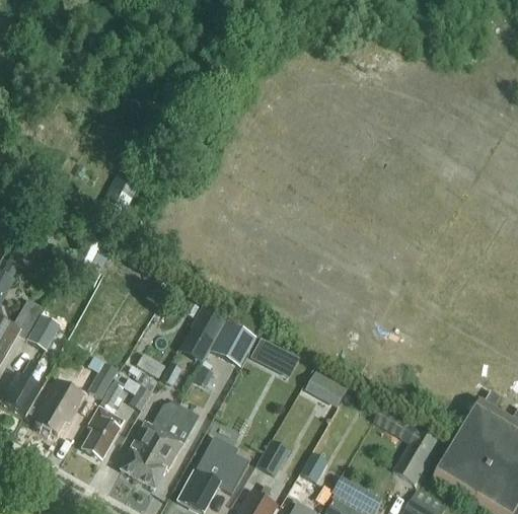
[(117,172),(96,211),(119,222),(138,184),(117,172)]
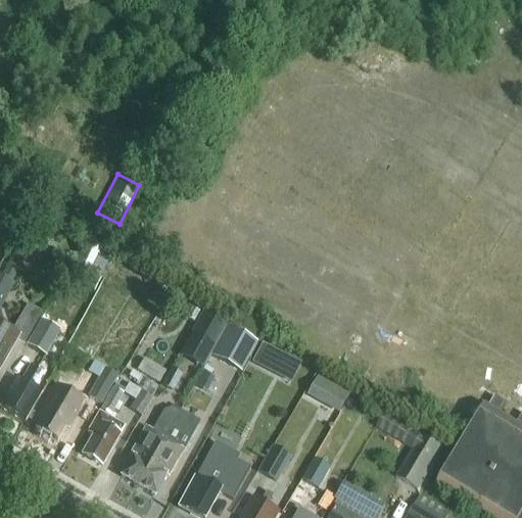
[(89,236),(77,261),(90,268),(102,242),(89,236)]
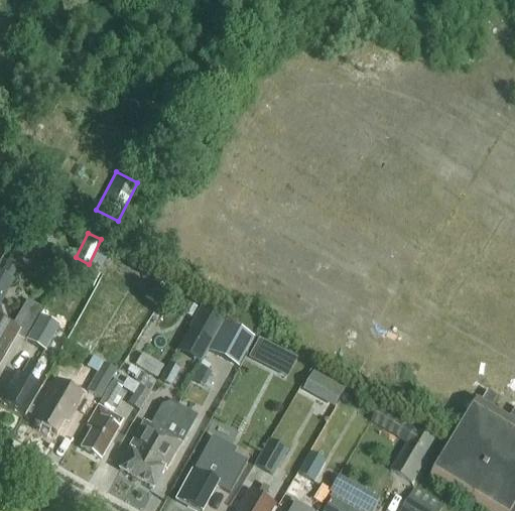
[(0,361),(17,332),(26,337),(44,305),(28,296),(12,325),(1,318),(4,314),(0,303),(0,302),(15,276),(11,274),(27,246),(18,241),(2,269),(0,267),(0,361)]
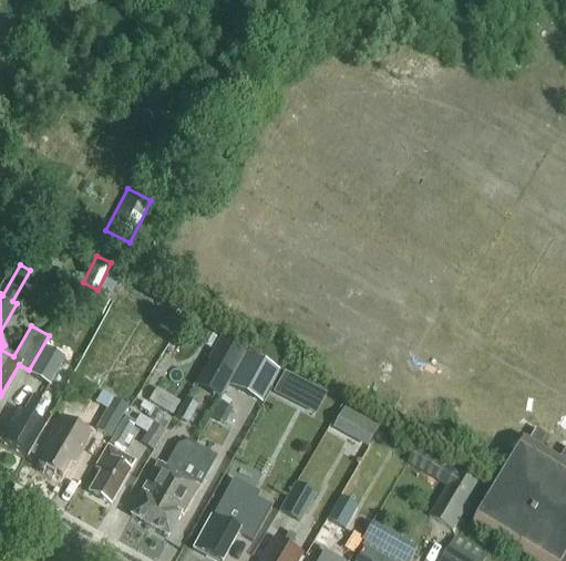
[(90,288),(83,300),(103,310),(110,298),(90,288)]
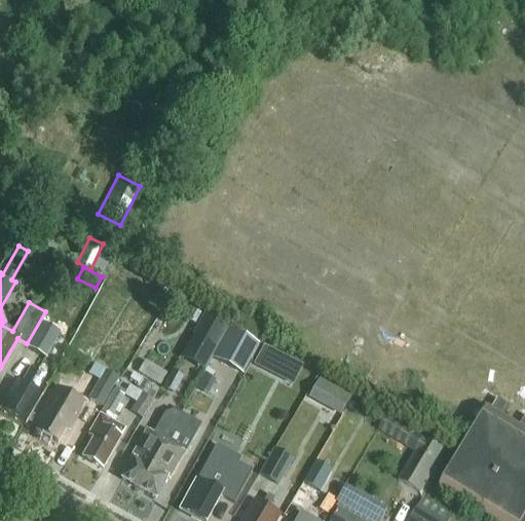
[(159,305),(170,289),(159,282),(149,298),(159,305)]
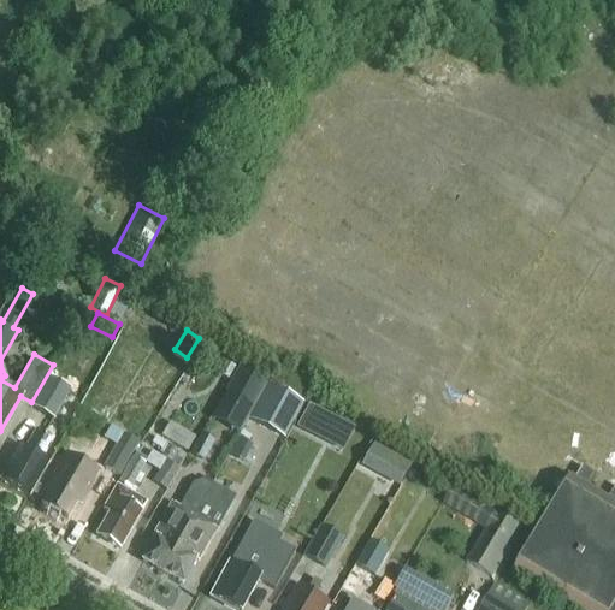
[(212,414),(240,430),(268,378),(240,362),(212,414)]
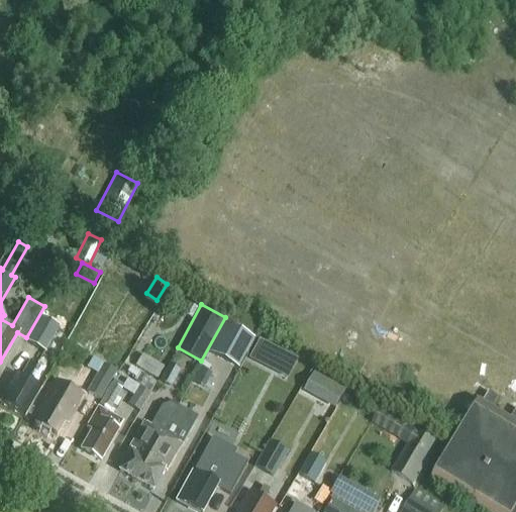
[(41,313),(27,338),(45,348),(60,323),(41,313)]
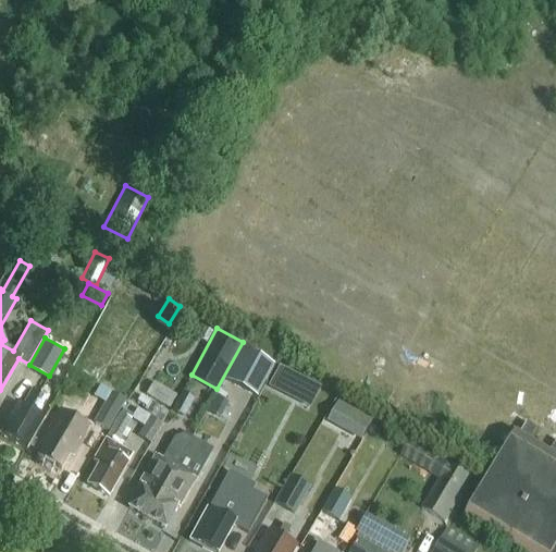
[(244,343),(226,375),(257,391),(274,359),(244,343)]
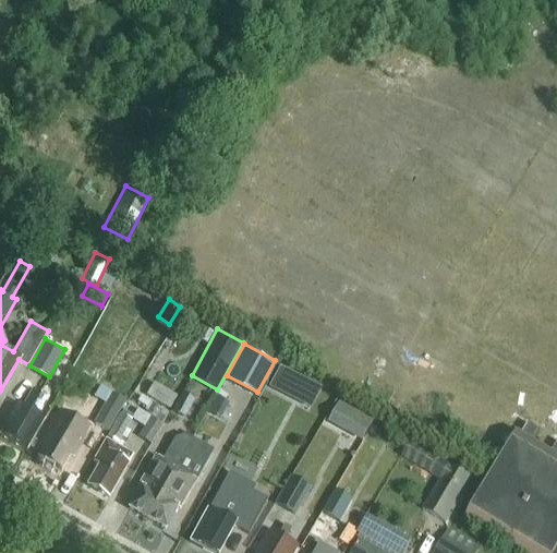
[(293,395),(303,375),(278,362),(268,382),(293,395)]
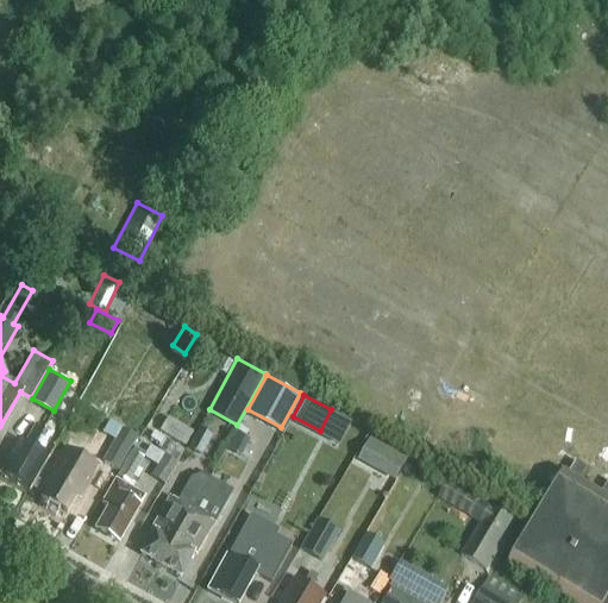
[(186,441),(194,428),(169,413),(160,426),(186,441)]
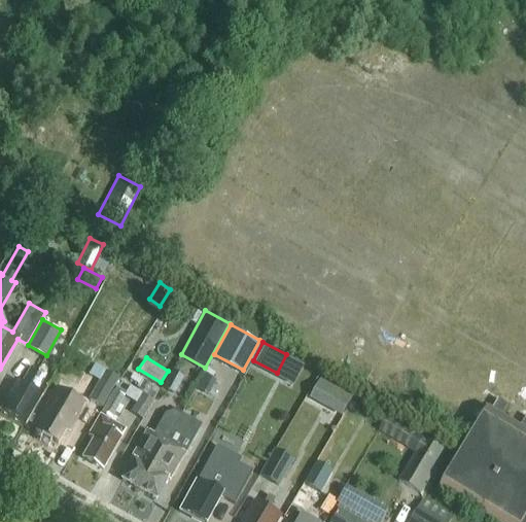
[(37,388),(46,372),(33,363),(24,380),(20,378),(2,409),(26,422),(42,391),(37,388)]
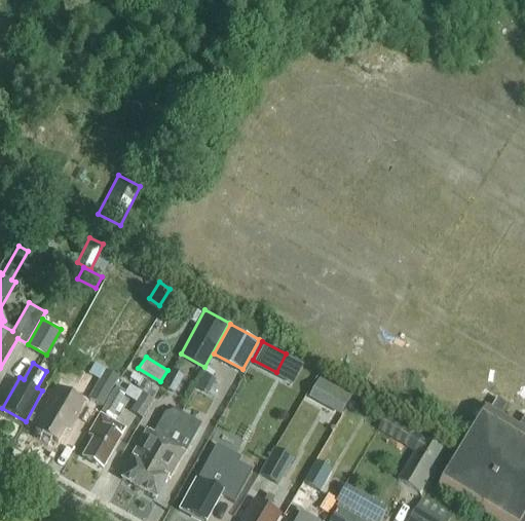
[(106,366),(89,395),(103,403),(119,373),(106,366)]
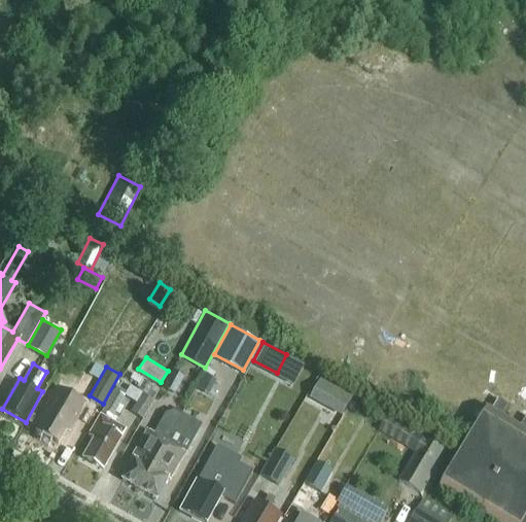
[(331,379),(320,373),(310,391),(321,397),(331,379)]
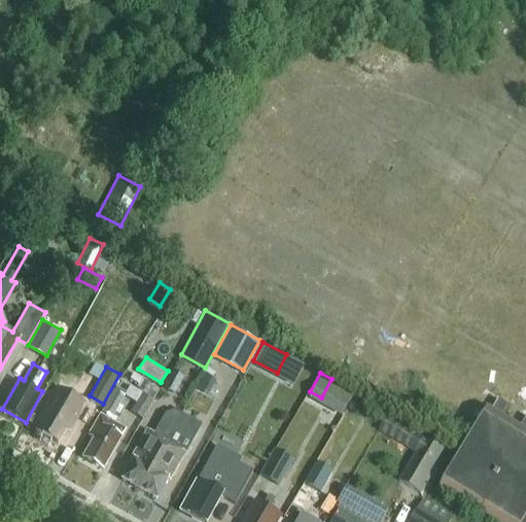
[(59,383),(36,422),(40,424),(37,428),(59,441),(67,426),(70,428),(86,399),(59,383)]
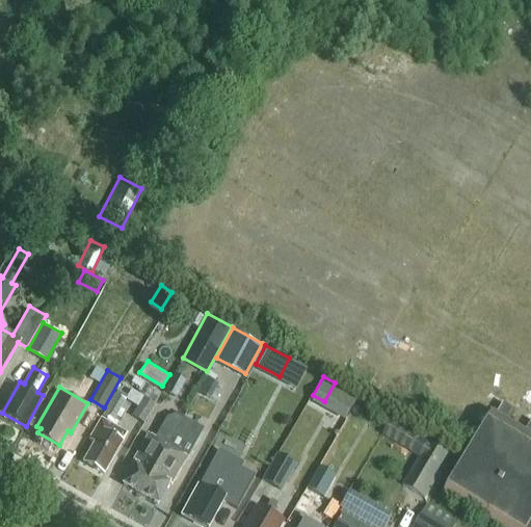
[(111,421),(125,397),(115,392),(90,437),(96,440),(85,459),(104,470),(127,429),(111,421)]
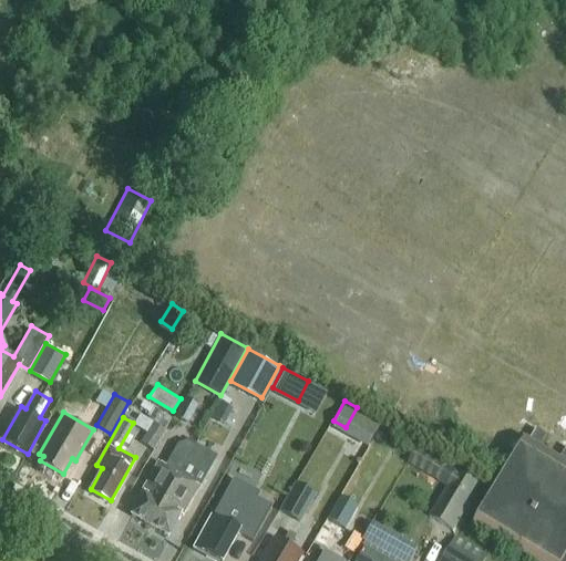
[(166,427),(153,418),(141,438),(154,446),(166,427)]
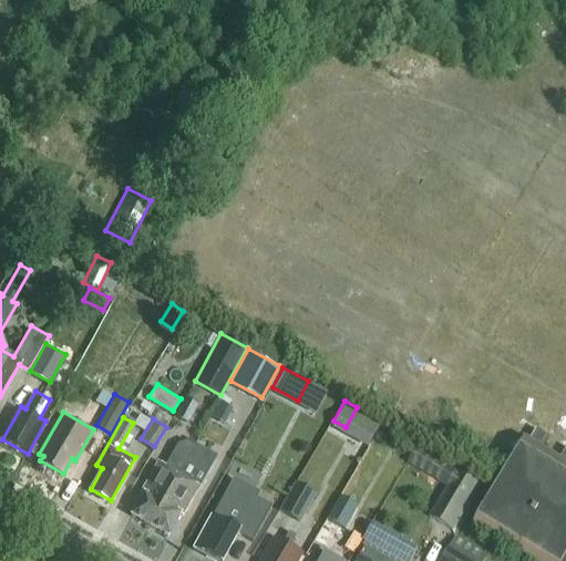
[(565,456),(526,434),(475,520),(543,560),(565,560),(565,456)]
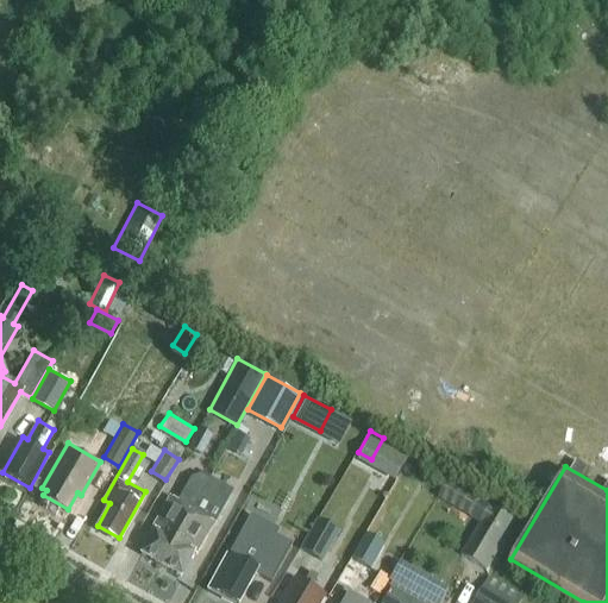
[(192,475),(177,498),(171,495),(154,526),(156,527),(143,551),(162,561),(199,496),(210,475),(201,470),(192,475)]
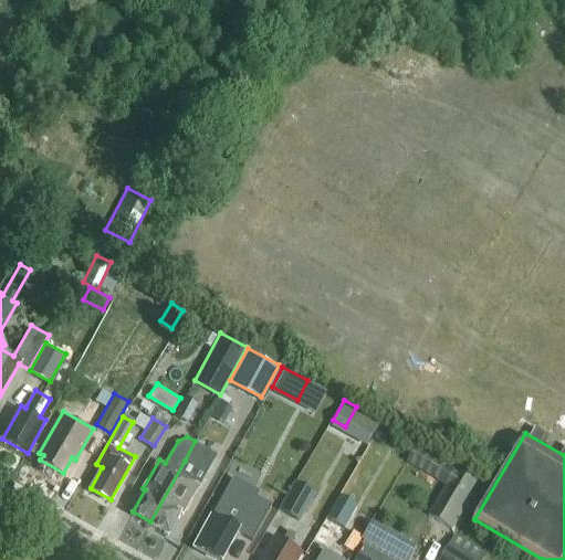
[(196,441),(185,461),(150,521),(169,532),(181,509),(184,510),(217,453),(196,441)]
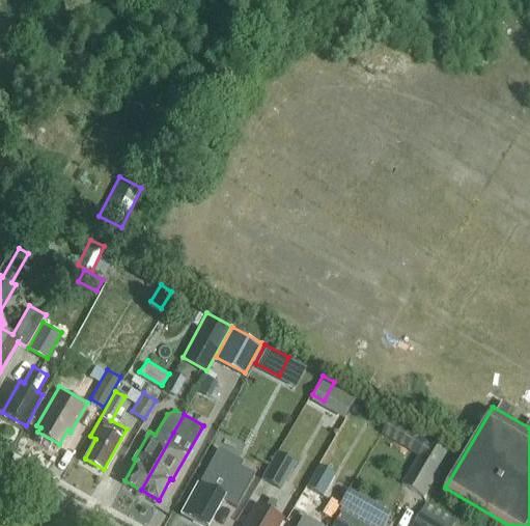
[(451,451),(390,415),(382,430),(420,452),(403,481),(425,494),(451,451)]
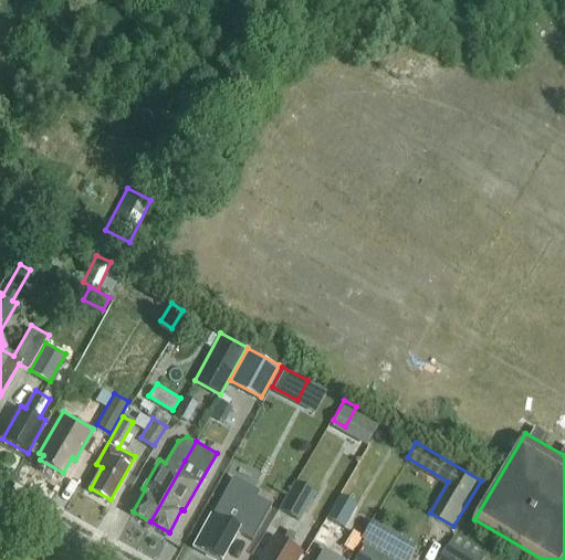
[(370,483),(387,456),(369,446),(354,473),(370,483)]
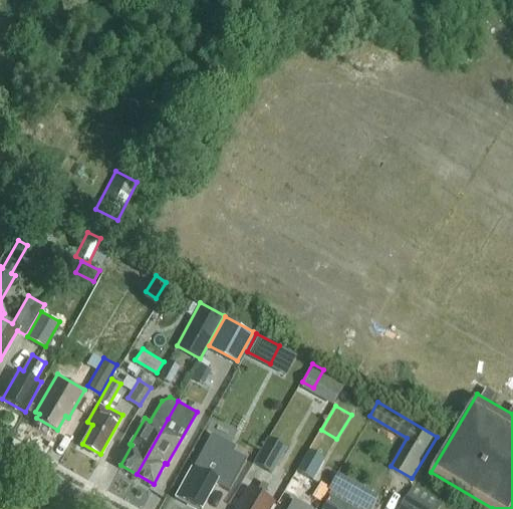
[(193,466),(177,495),(201,508),(216,481),(229,488),(246,456),(233,449),(236,444),(213,432),(194,467),(193,466)]
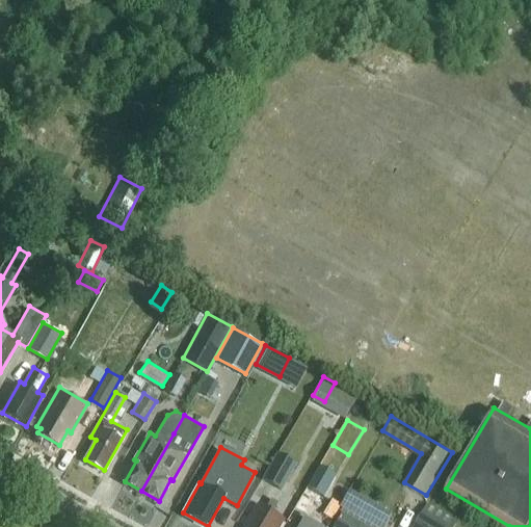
[(277,449),(263,476),(282,486),(296,460),(277,449)]
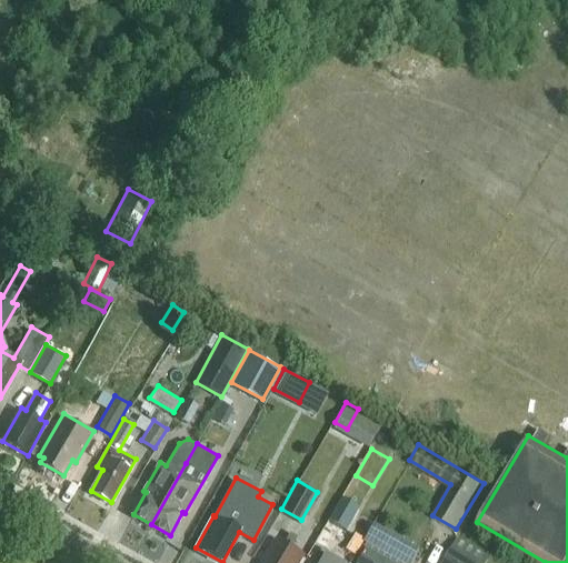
[(351,482),(320,540),(335,548),(367,490),(351,482)]
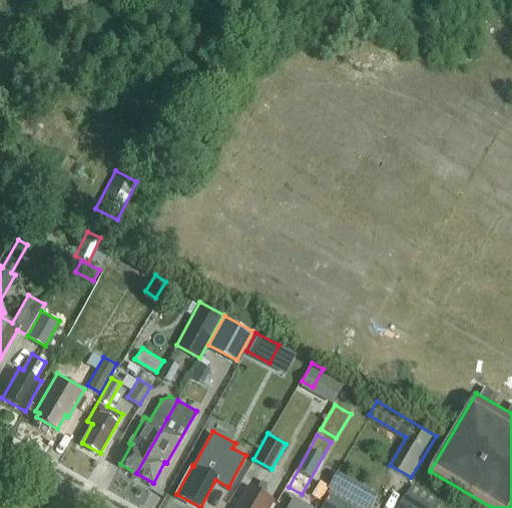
[(262,478),(257,488),(248,484),(235,507),(269,507),(275,497),(263,491),(269,482),(262,478)]
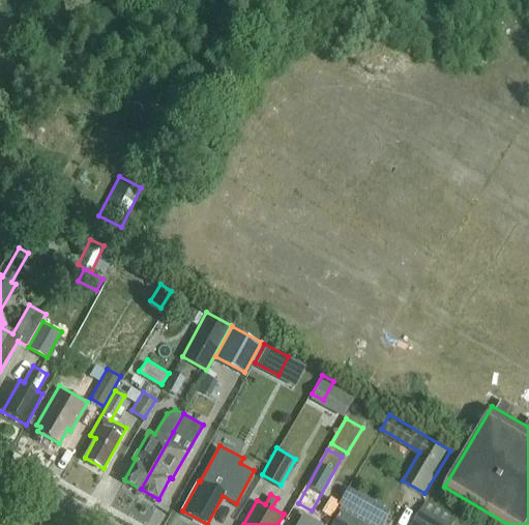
[(411,524),(445,524),(451,515),(427,499),(410,524),(411,524)]
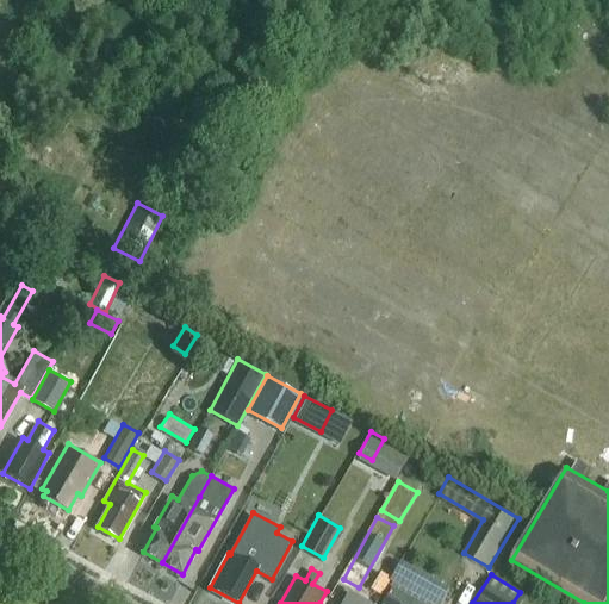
[(427,603),(392,584),(383,602),(386,603),(427,603)]
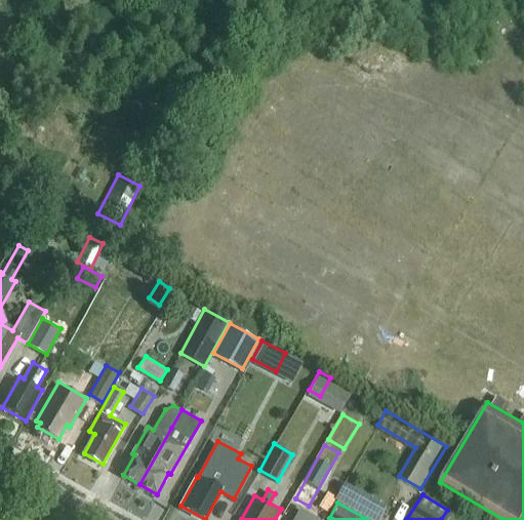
[(319,519),(320,518),(300,507),(292,519),(319,519)]
